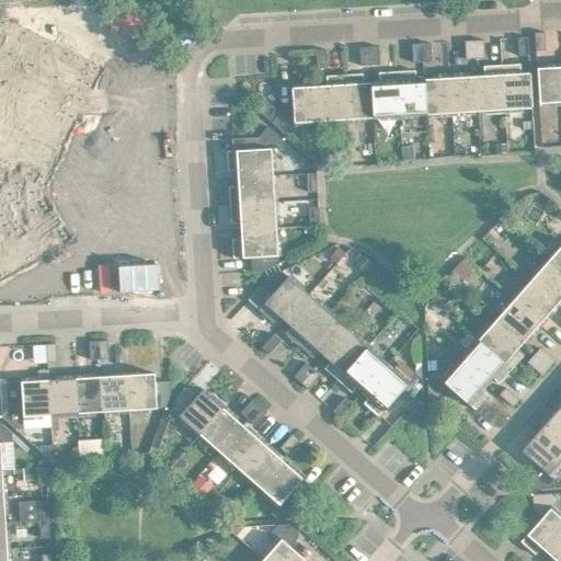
[(0,281),(69,237),(49,207),(47,204),(46,201),(45,197),(44,194),(44,191),(44,186),(44,183),(45,180),(46,176),(47,173),(101,66),(7,19),(0,31),(0,281)]
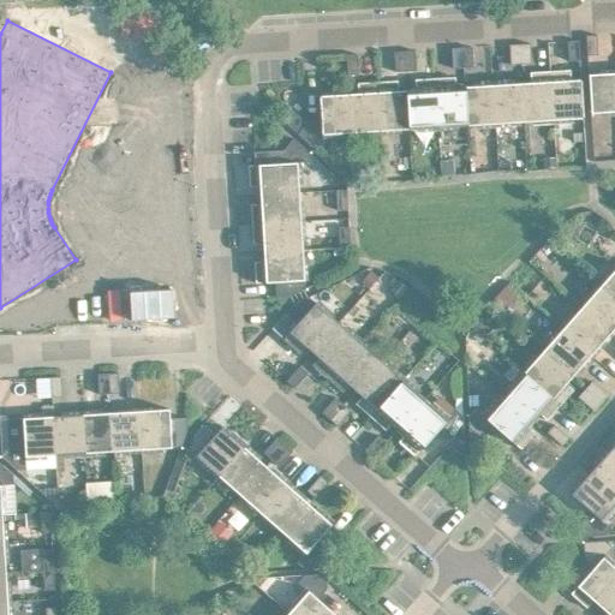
[(587,33),(589,53),(599,53),(598,33),(587,33)]
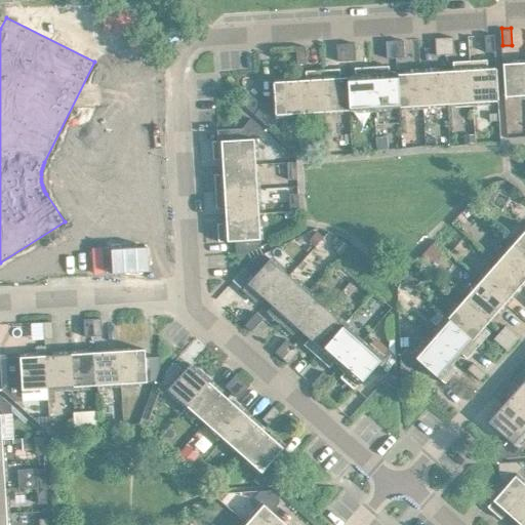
[(486,33),(487,50),(495,49),(494,33),(486,33)]
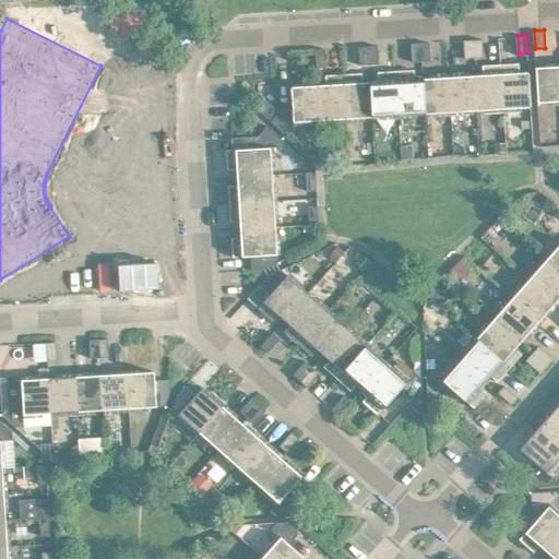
[(483,37),(474,38),(475,56),(484,56),(483,37)]
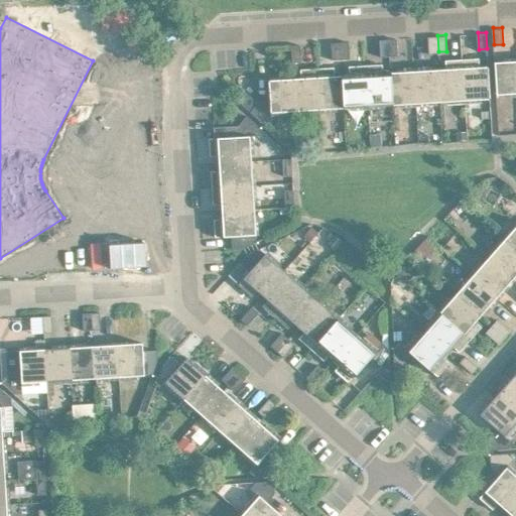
[(438,51),(437,35),(428,35),(429,52),(438,51)]
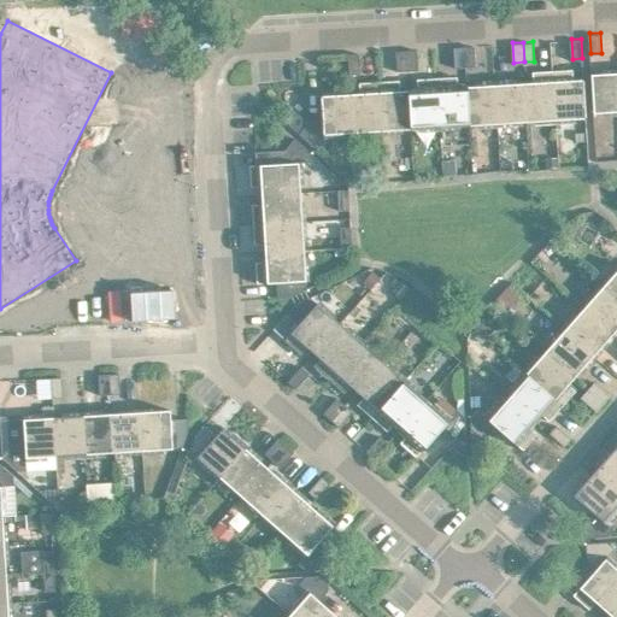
[(475,45),(465,46),(466,65),(476,65),(475,45)]
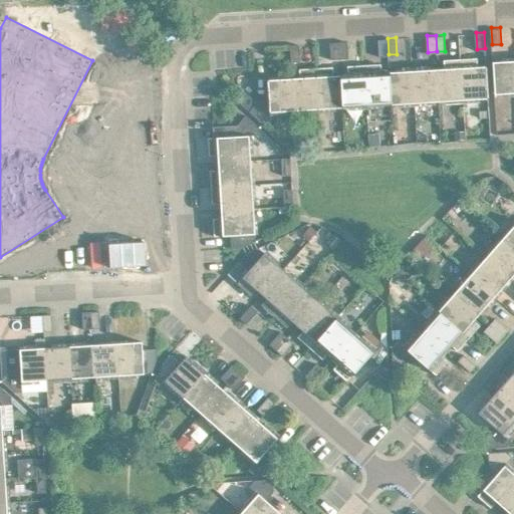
[(389,54),(388,38),(378,38),(379,55),(389,54)]
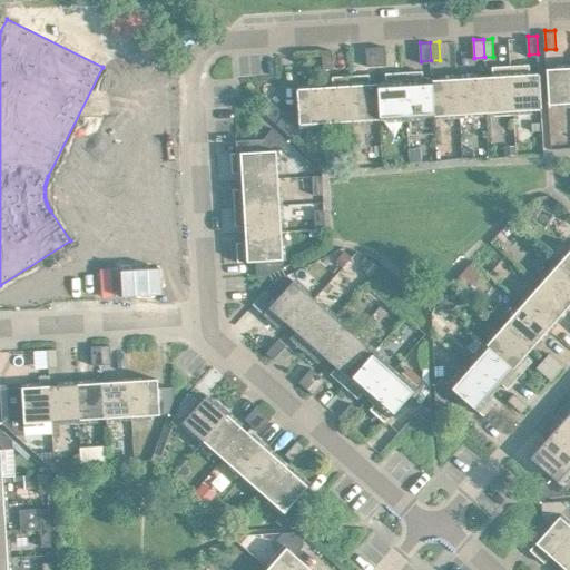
[(377,64),(376,45),(366,46),(367,65),(377,64)]
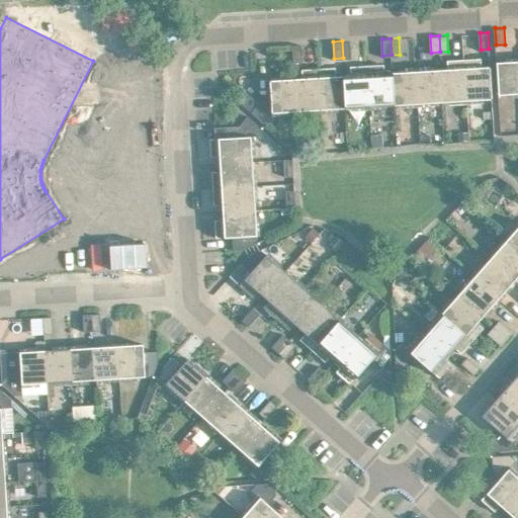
[(350,40),(342,40),(343,58),(352,58),(350,40)]
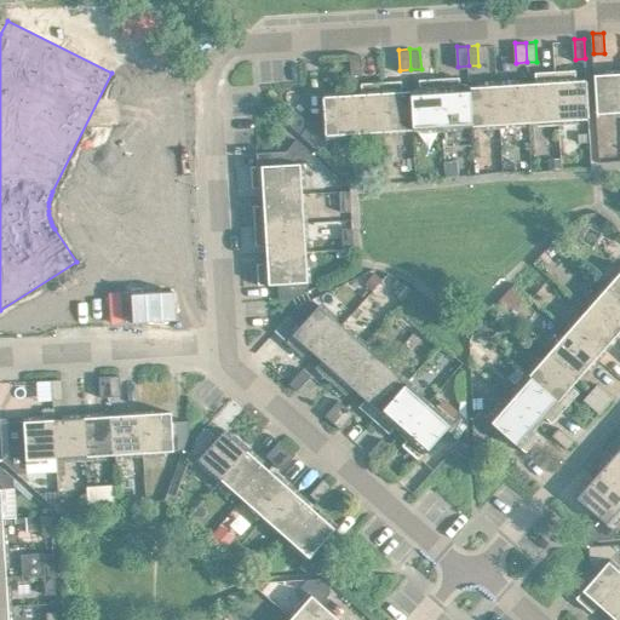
[(362,73),(361,52),(351,52),(352,73),(362,73)]
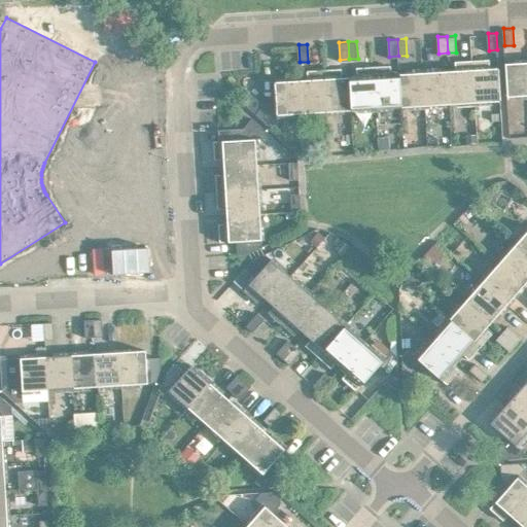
[(490,58),(472,59),(476,101),(501,99),(498,66),(490,66),(490,58)]
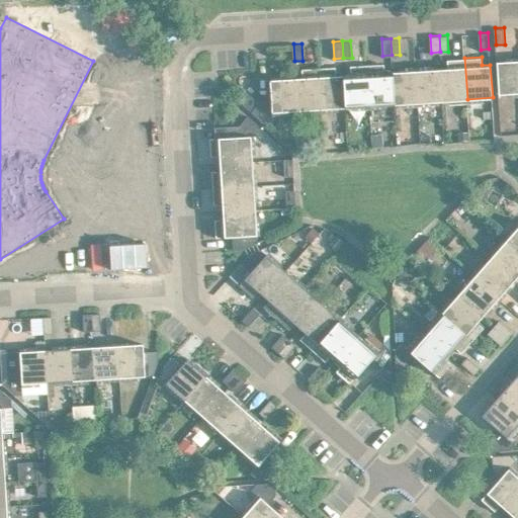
[(448,67),(441,68),(443,100),(467,99),(464,58),(447,59),(448,67)]
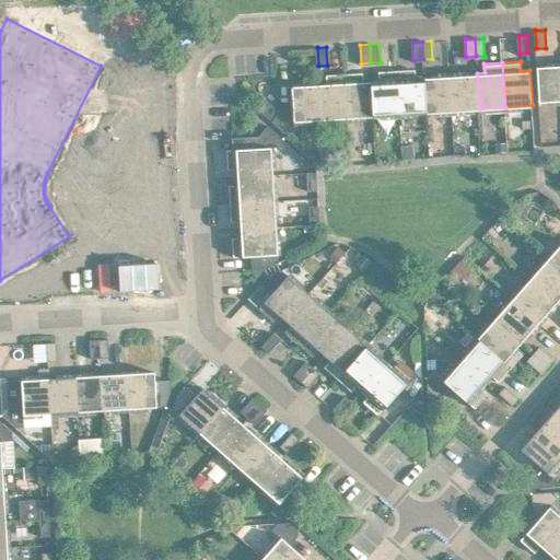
[(559,98),(559,63),(537,66),(539,101),(559,98)]
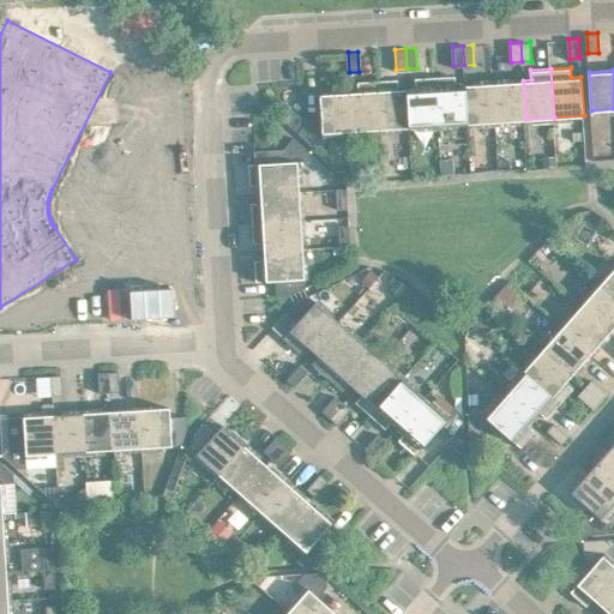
[(456,74),(435,76),(439,125),(468,122),(465,84),(457,84),(456,74)]
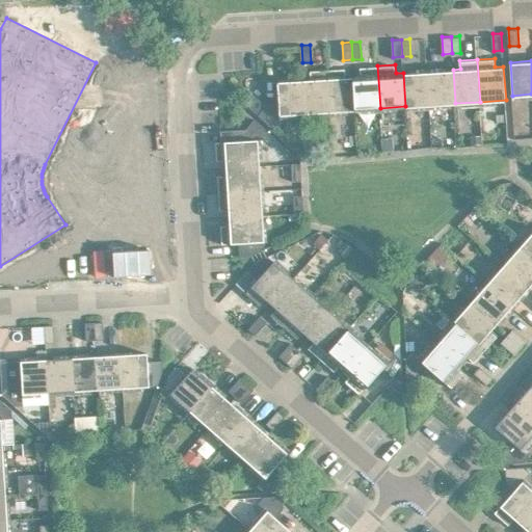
[(361,75),(353,76),(355,109),(380,108),(377,65),(361,67),(361,75)]
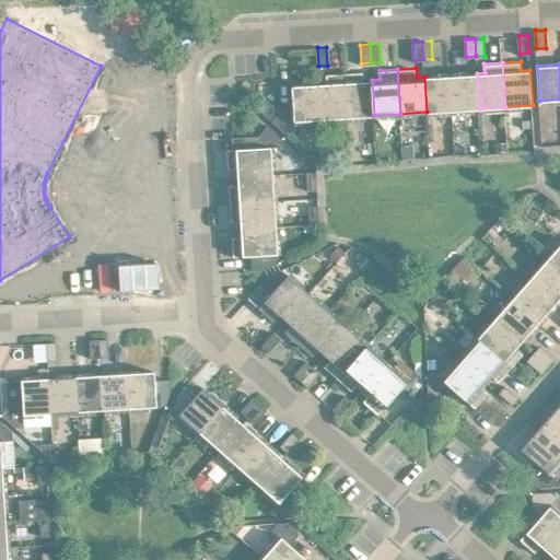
[(363,71),(345,72),(348,117),(374,115),(372,80),(364,80),(363,71)]
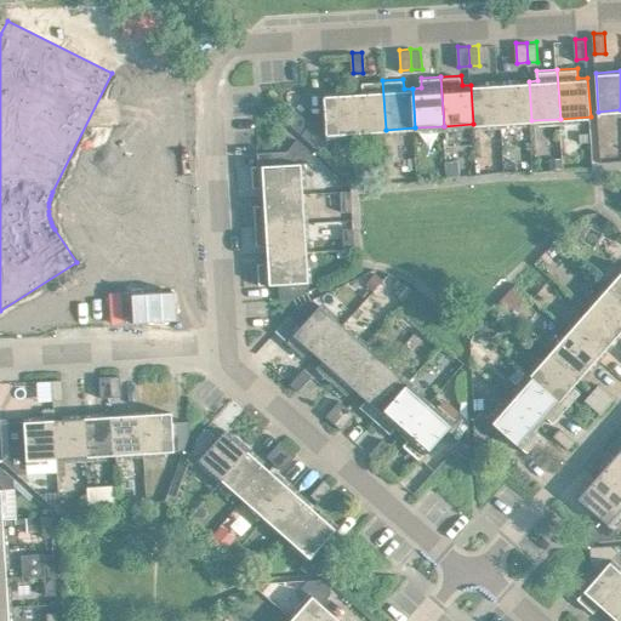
[(363,91),(354,92),(357,131),(386,130),(382,80),(363,81),(363,91)]
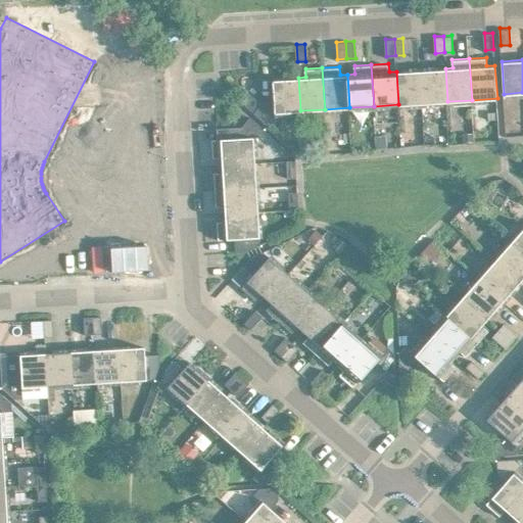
[(445,68),(421,69),(423,103),(447,101),(445,68)]
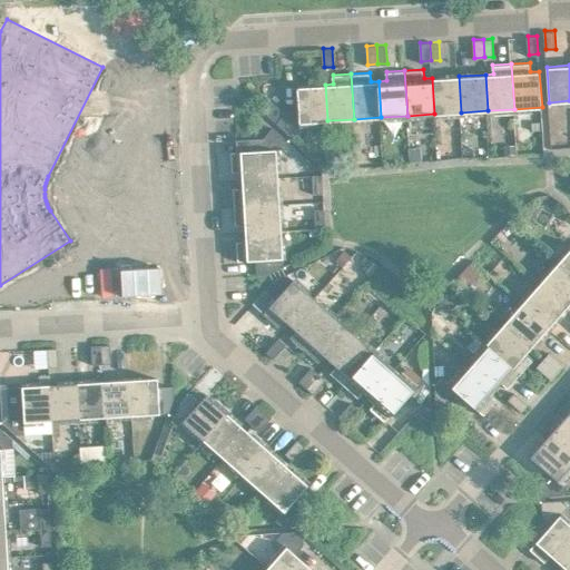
[(459,76),(432,78),(434,114),(461,112),(459,76)]
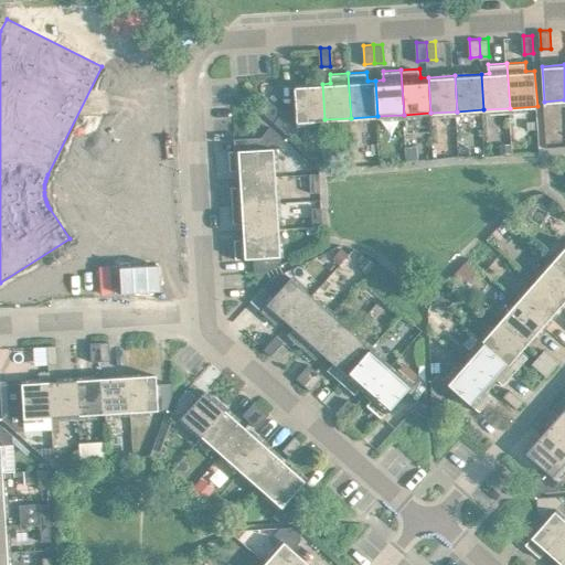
[(324,119),(322,84),(295,85),(296,109),(285,109),(275,120),(289,134),(298,132),(297,121),(324,119)]
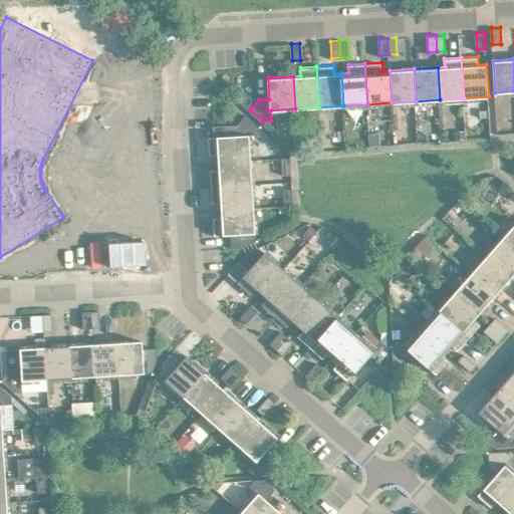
[(218,154),(219,161),(251,159),(249,134),(260,134),(260,124),(247,113),(238,123),(239,135),(209,136),(210,154),(218,154)]
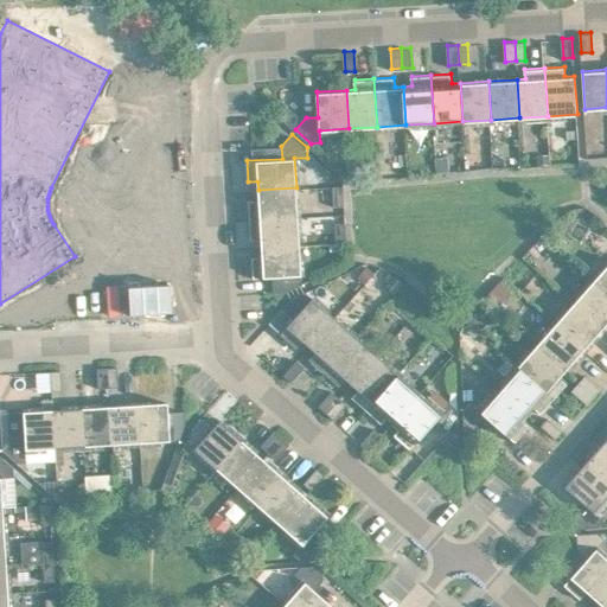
[(550,154),(537,154),(538,164),(550,164),(550,154)]
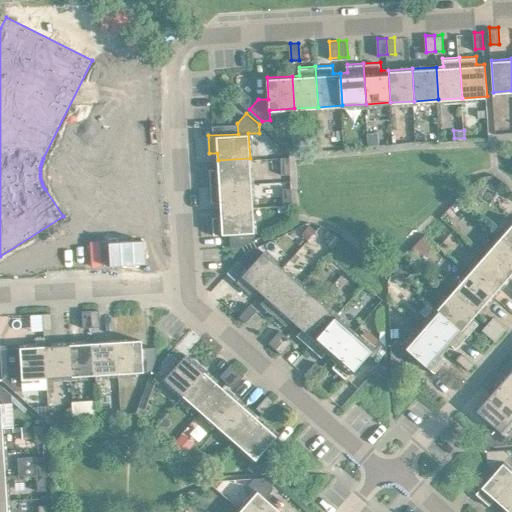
[(378,131),(367,132),(368,145),(379,144),(378,131)]
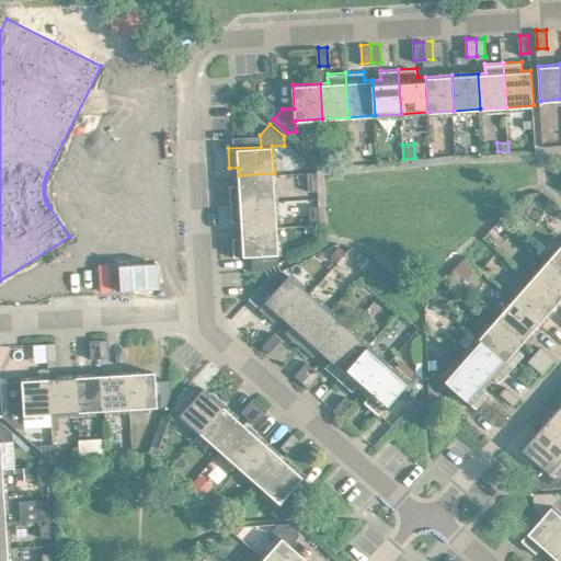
[(308,171),(309,190),(319,189),(318,171),(308,171)]
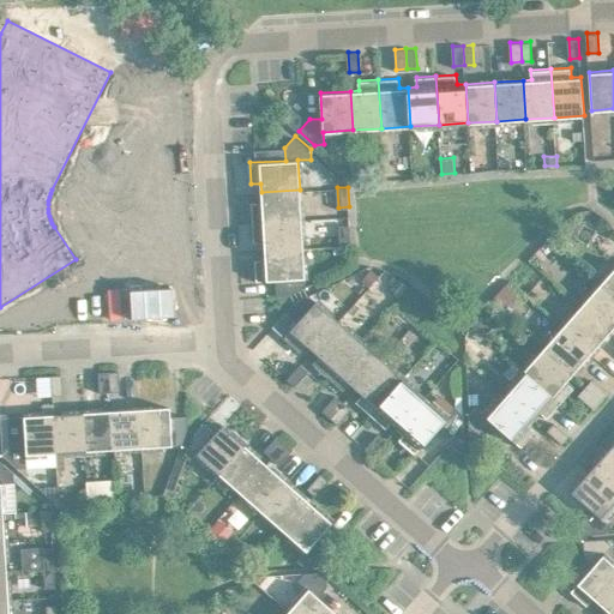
[(252,202),(253,221),(301,218),(300,190),(262,192),(262,200),(252,202)]
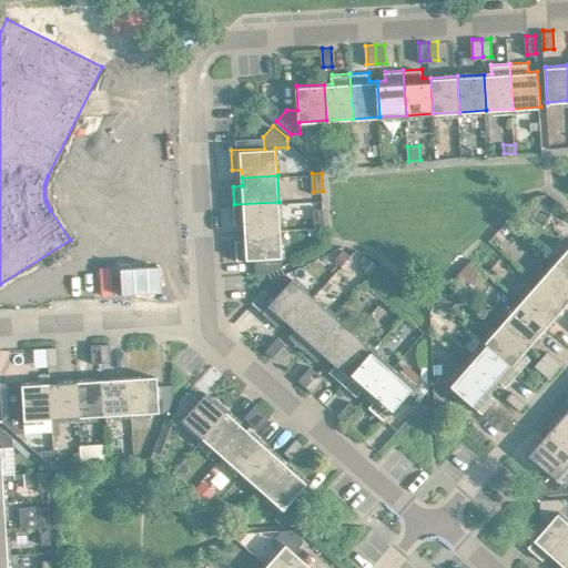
[(244,223),(244,231),(281,229),(279,202),(234,204),(235,223),(244,223)]
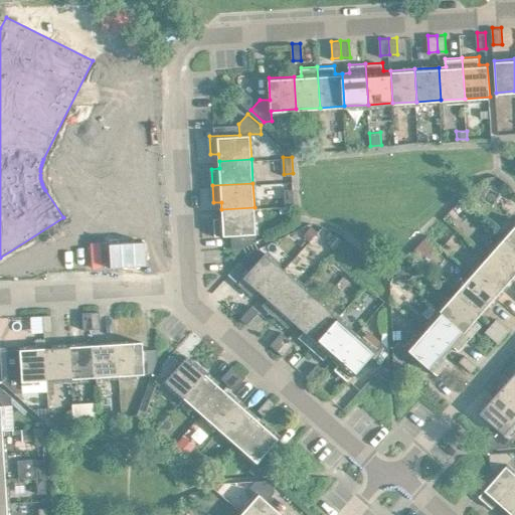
[(285,188),(286,205),(295,204),(294,188),(285,188)]
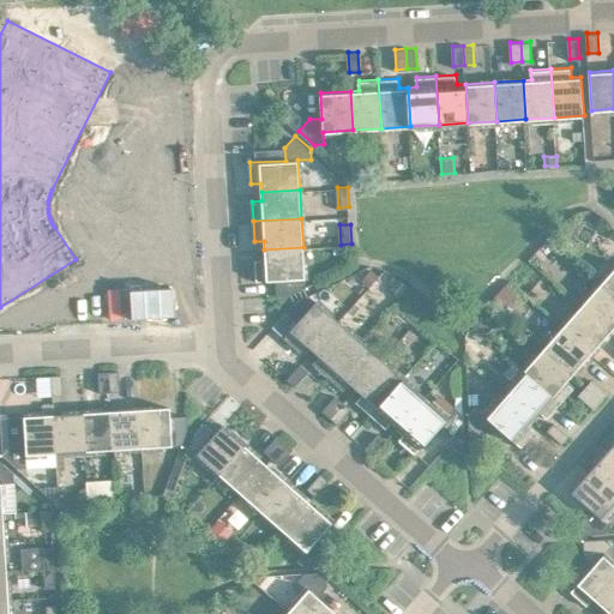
[(566,238),(560,244),(569,251),(575,245),(566,238)]
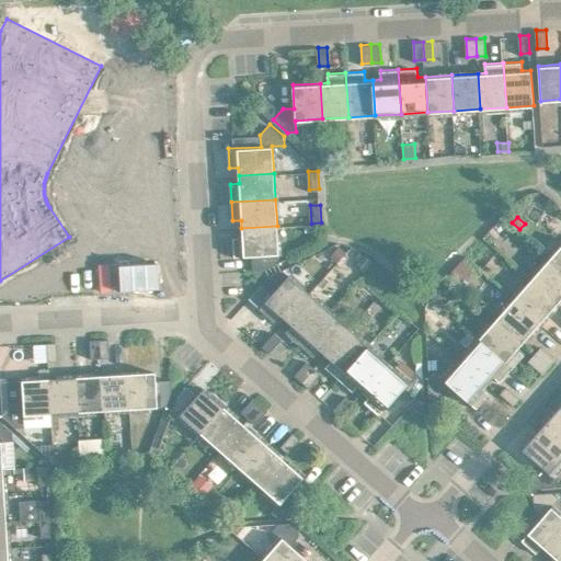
[(277,226),(241,228),(242,236),(233,236),(235,255),(252,254),(253,268),(265,268),(279,261),(277,226)]
